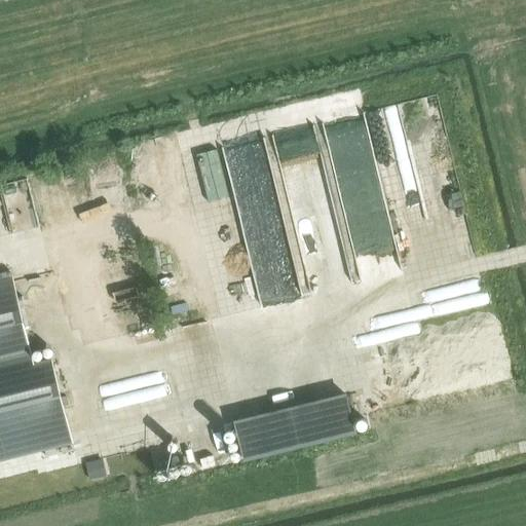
[(0,237),(11,235),(0,188),(0,237)]
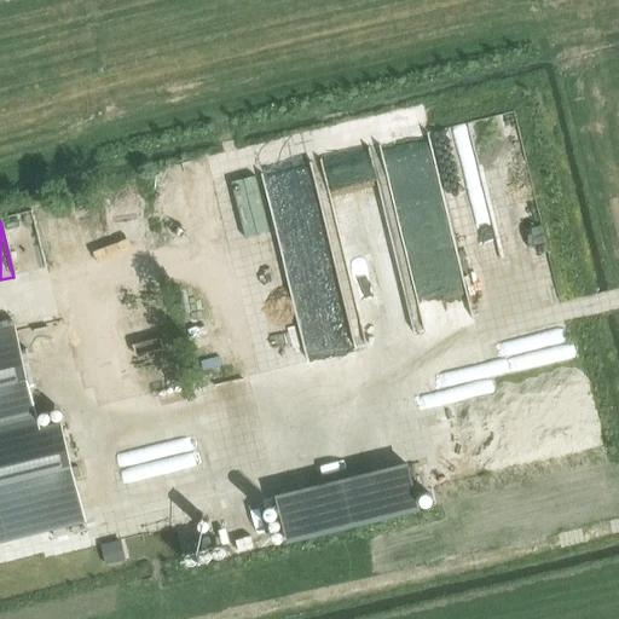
[(0,334),(0,538),(82,518),(59,424),(39,429),(15,330),(0,334)]
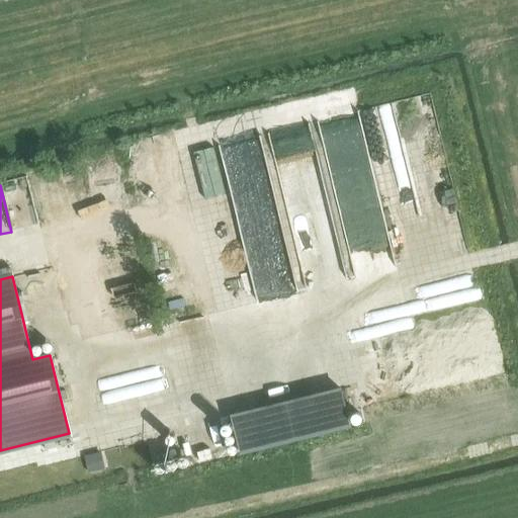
[(341,390),(232,416),(242,455),(351,429),(341,390)]
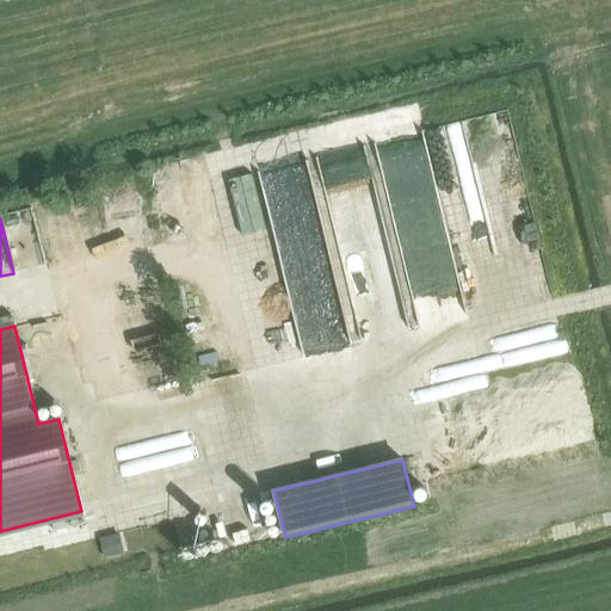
[(118,535),(100,539),(105,557),(123,554),(118,535)]
